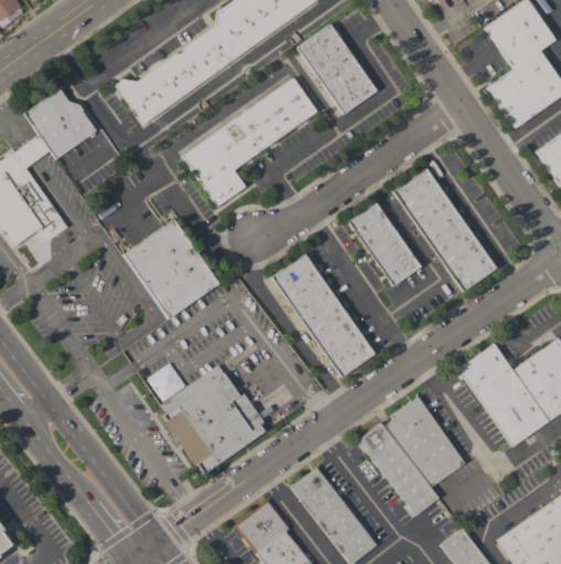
[(0,21),(0,0),(17,0),(21,6),(0,21)]
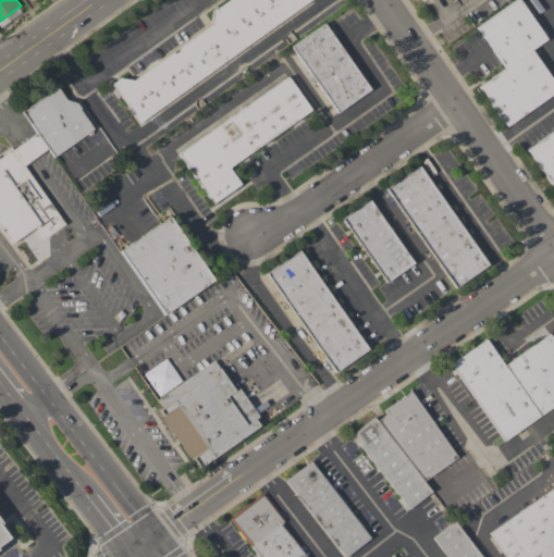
[(311,0),(140,124),(130,108),(131,108),(113,84),(120,81),(119,79),(121,78),(135,81),(174,52),(177,53),(181,51),(181,48),(213,25),(214,11),(230,0),(311,0)]
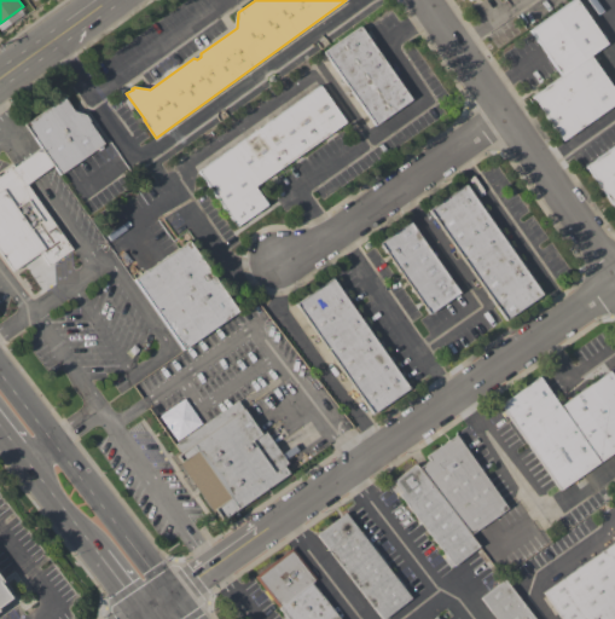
[(614,104),(564,140),(534,96),(563,76),(532,30),(574,0),(579,0),(609,44),(592,56),(614,88),(614,104)]
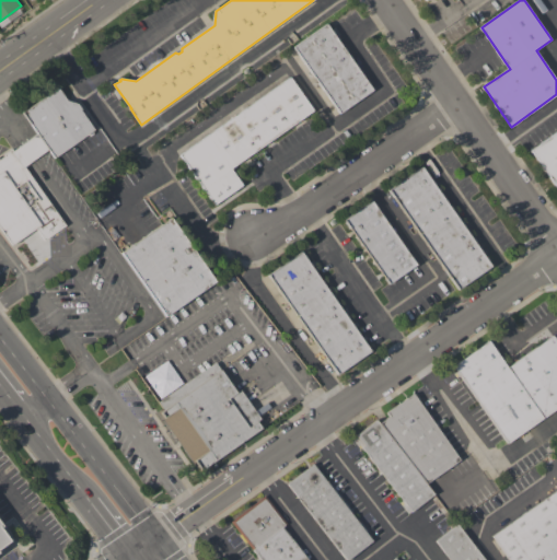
[(374,90),(341,114),(294,47),(328,24),(374,90)]
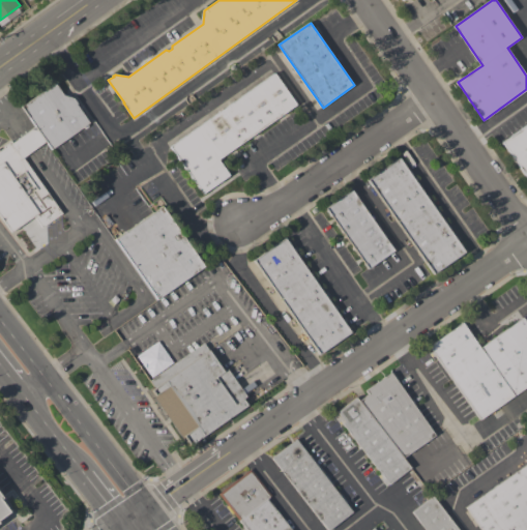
[(275,74),(298,105),(220,159),(231,176),(204,194),(172,147),(275,74)]
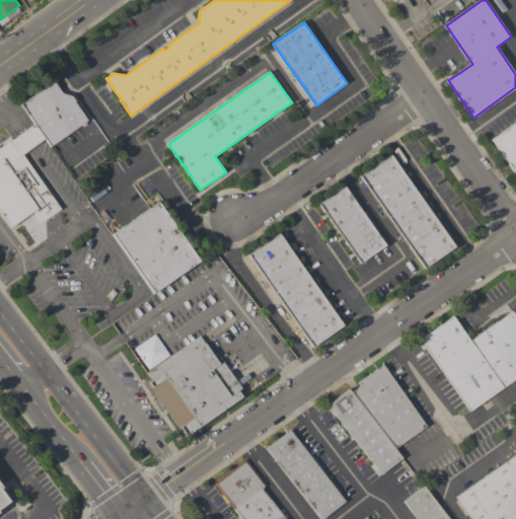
[(77,101),(76,102),(89,121),(53,147),(22,104),(55,81),(64,93),(73,96),(77,101)]
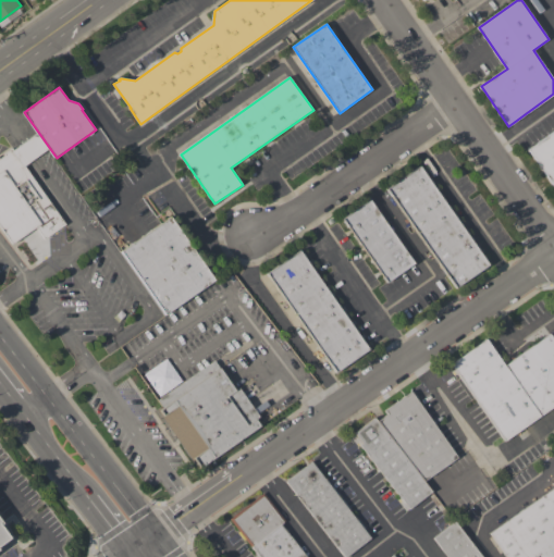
[(553,185),(529,150),(553,132),(553,185)]
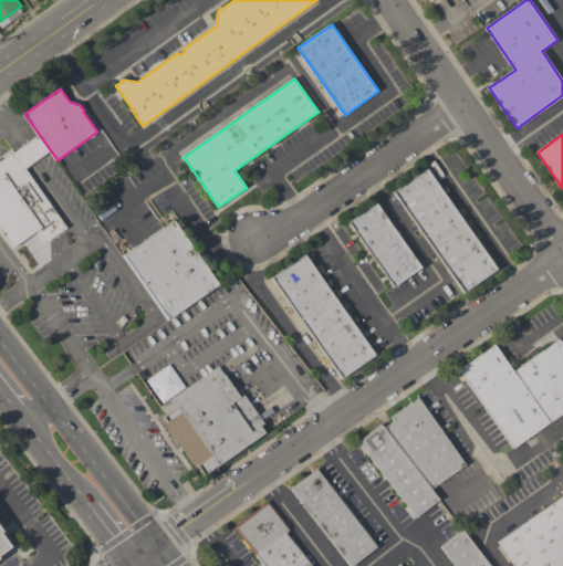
[(0,228),(0,159),(1,161),(7,157),(6,157),(14,150),(16,152),(27,144),(39,135),(50,152),(38,160),(27,168),(69,228),(47,243),(38,230),(13,248),(0,228)]
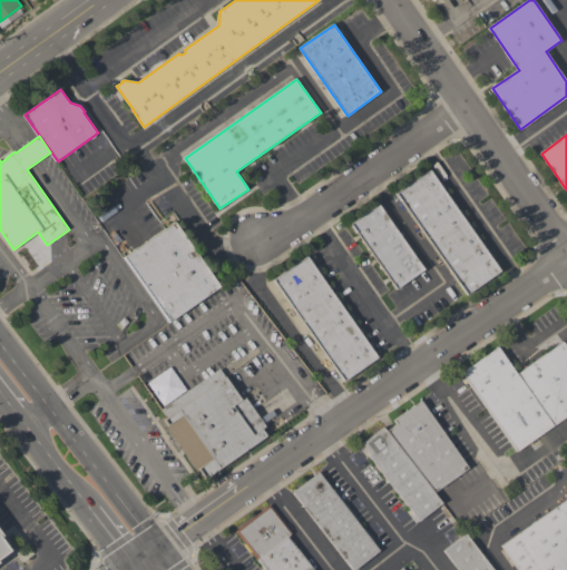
[(431,169),(501,272),(468,295),(397,194),(431,169)]
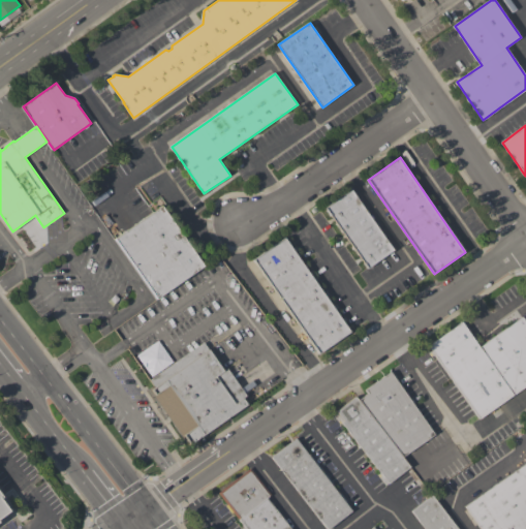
[(326,208),(352,189),(395,250),(369,269),(326,208)]
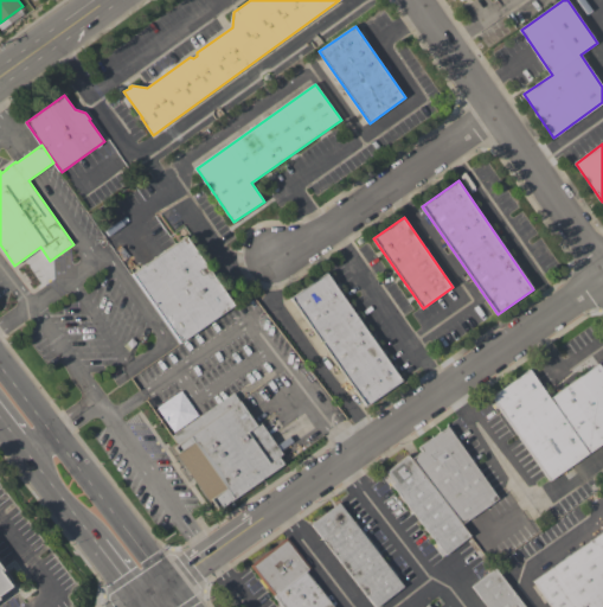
[(187,236),(235,305),(181,343),(133,274),(187,236)]
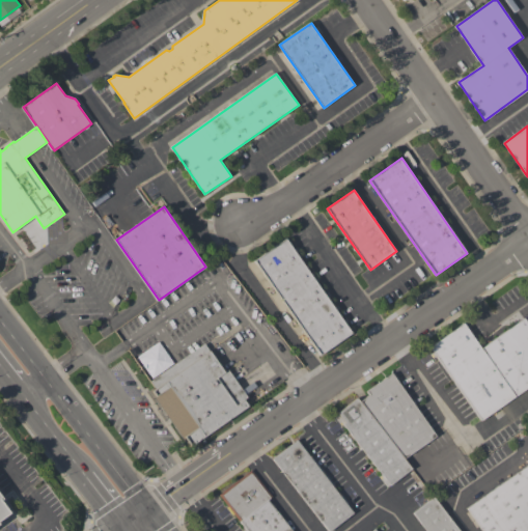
[(255,260),(287,239),(353,333),(322,355),(255,260)]
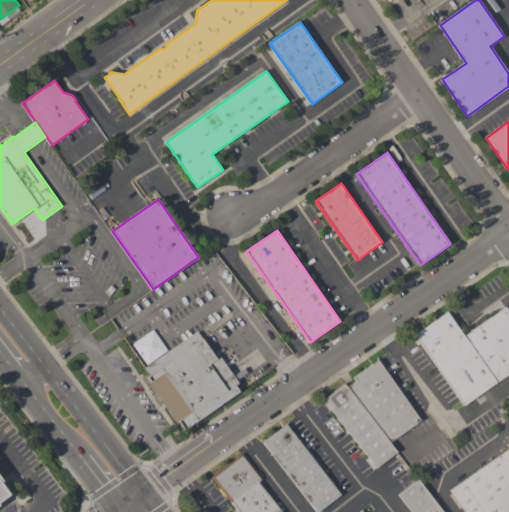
[(508,375),(498,383),(465,336),(506,307),(508,310),(508,375)]
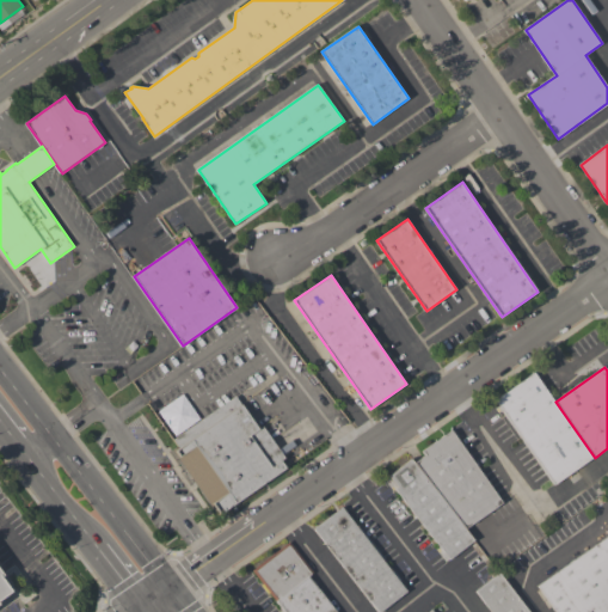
[(497,399),(535,373),(556,402),(595,458),(556,484),(497,399)]
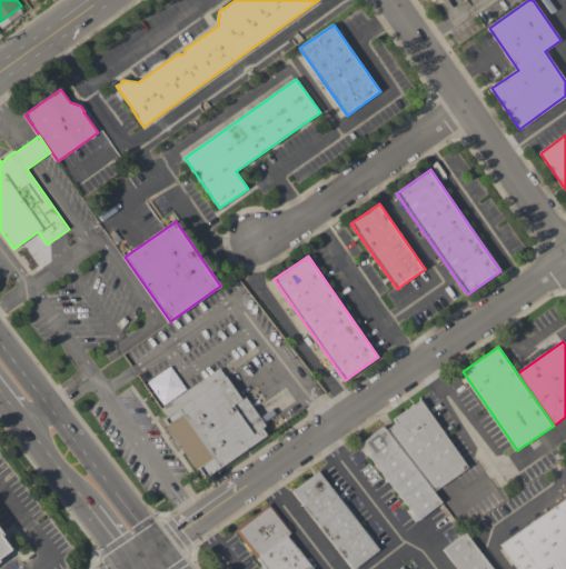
[(266,426),(262,428),(267,436),(208,477),(209,479),(206,481),(181,448),(178,450),(169,438),(172,435),(161,418),(167,415),(162,408),(220,368),(241,399),(246,396),(266,426)]
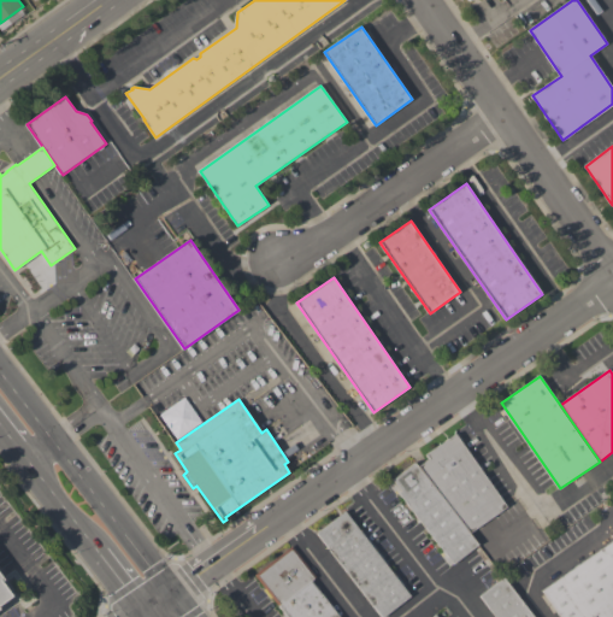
[(419,466),(430,459),(426,454),(457,434),(508,507),(471,533),(419,466)]
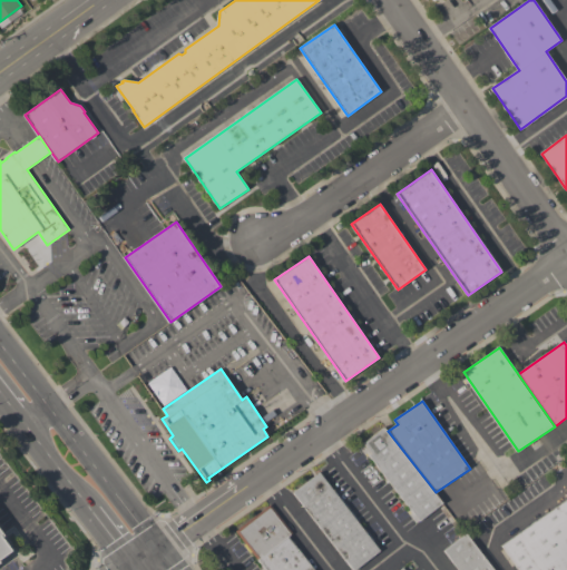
[(443,503),(420,522),(370,455),(372,454),(364,443),(384,428),(388,431),(436,492),(443,503)]
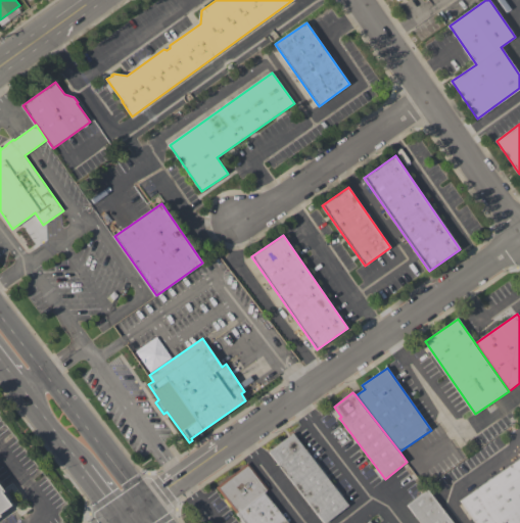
[(349,506),(327,522),(325,522),(270,453),(294,433),(349,506)]
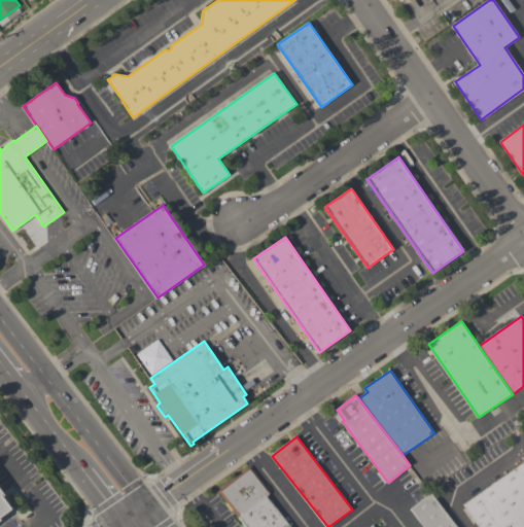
[(523,526),(480,526),(465,504),(523,462),(523,526)]
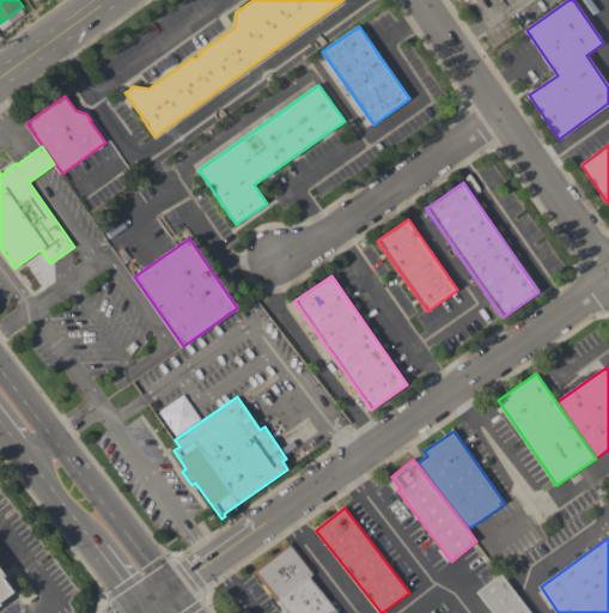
[(286,612),(255,571),(292,542),(316,574),(311,577),(339,612),(286,612)]
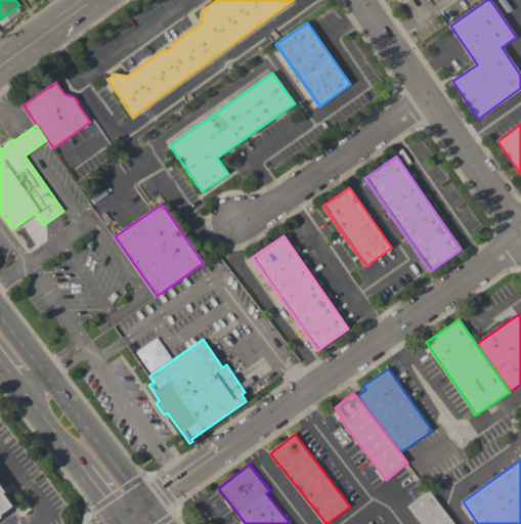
[(0,486),(3,491),(0,493),(9,507),(0,513),(0,486)]
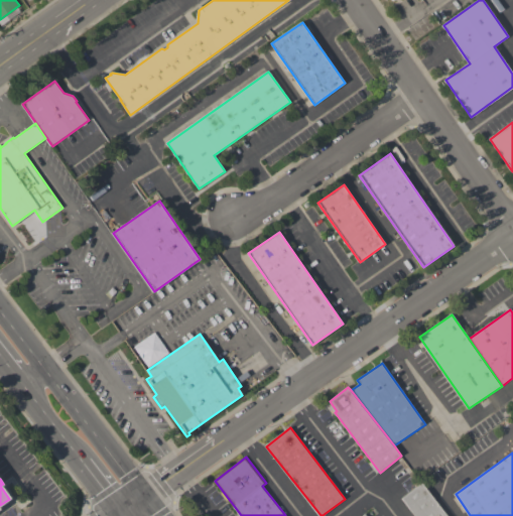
[(416,515),(403,498),(423,483),(449,515),(416,515)]
